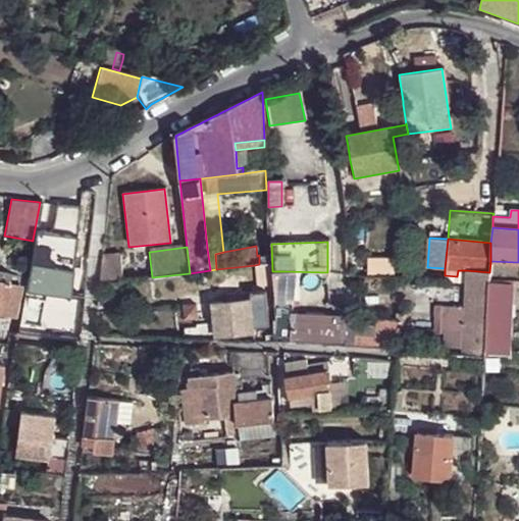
[(268,255),(259,255),(259,264),(269,263),(268,255)]
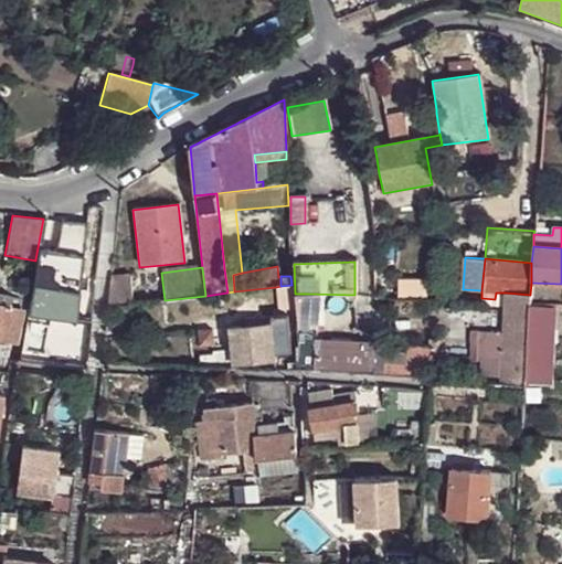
[(109,278),(105,308),(131,305),(128,277),(109,278)]
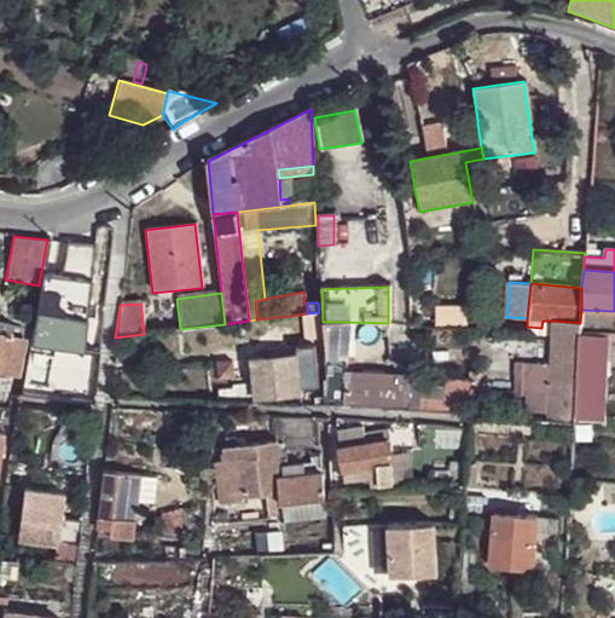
[(580,323),(580,329),(614,330),(614,311),(581,310),(580,323)]
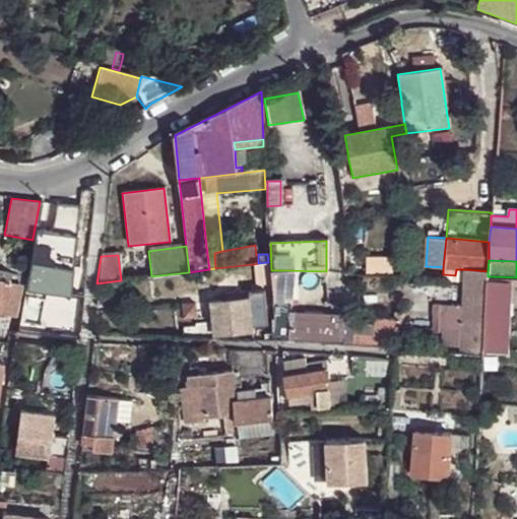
[(268,270),(268,262),(258,263),(254,264),(254,285),(269,285),(268,270)]
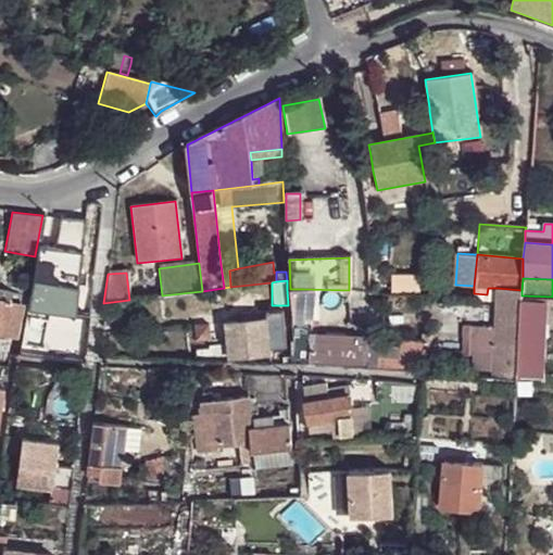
[(515,380),(520,300),(522,295),(522,290),(497,288),(497,302),(497,327),(476,326),(474,357),(473,371),(494,373),(494,378),(515,380)]
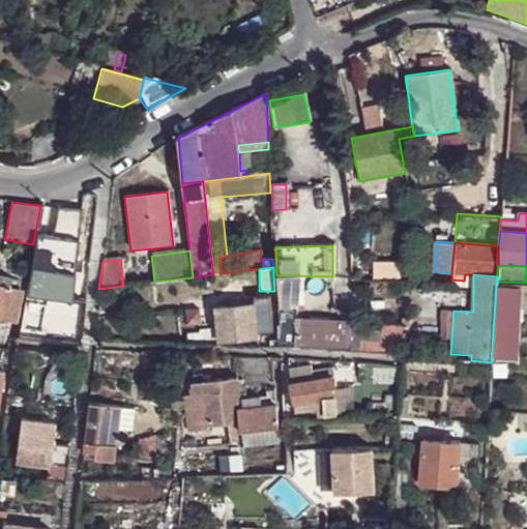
[(473,274),(465,274),(464,281),(451,280),(451,284),(451,287),(473,288),(473,274)]
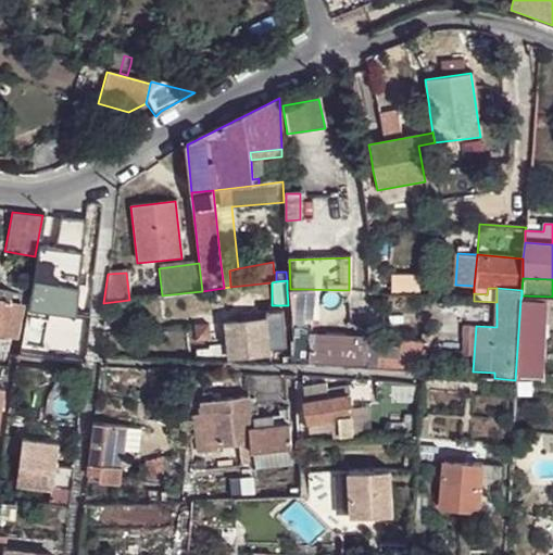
[(288,305),(289,340),(313,341),(313,335),(315,290),(290,289),(287,289),(288,305)]
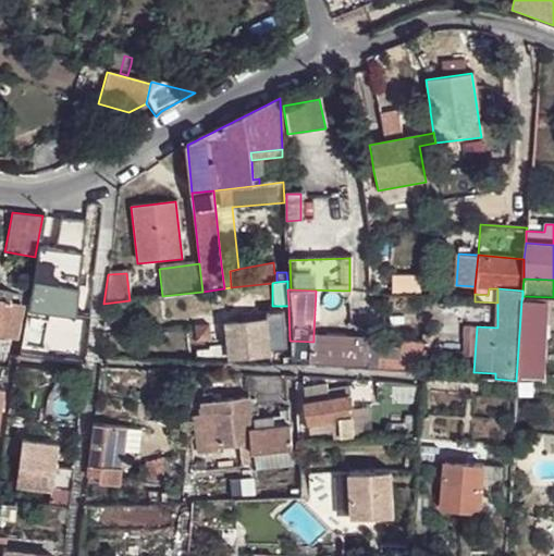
[(0,301),(8,303),(10,293),(0,291),(0,301)]
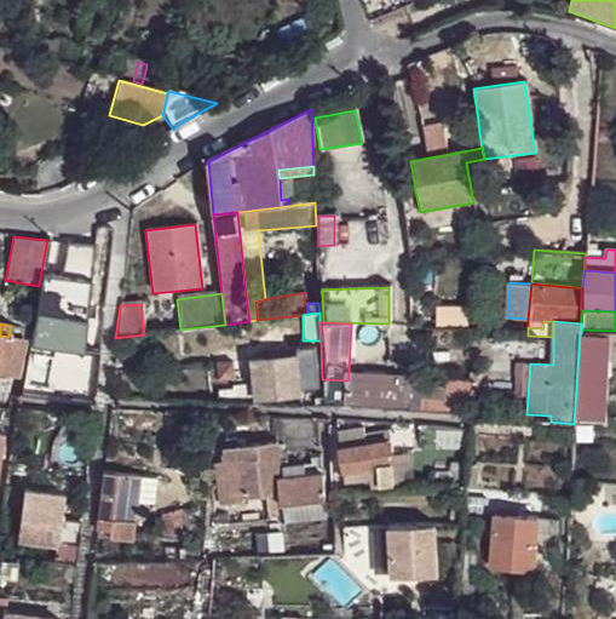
[(602,425),(606,336),(598,336),(580,334),(575,417),(574,424),(574,428),(602,425)]
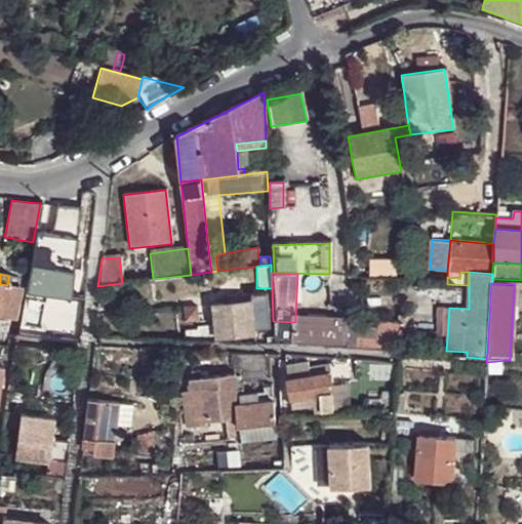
[(21,289),(7,287),(1,318),(13,321),(21,289)]
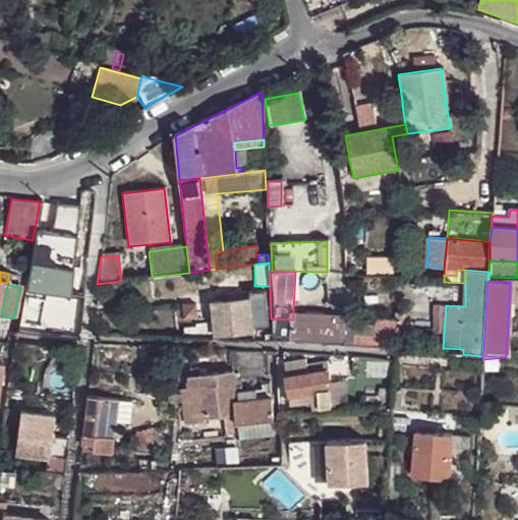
[(264,289),(248,290),(248,298),(249,312),(265,310),(264,289)]
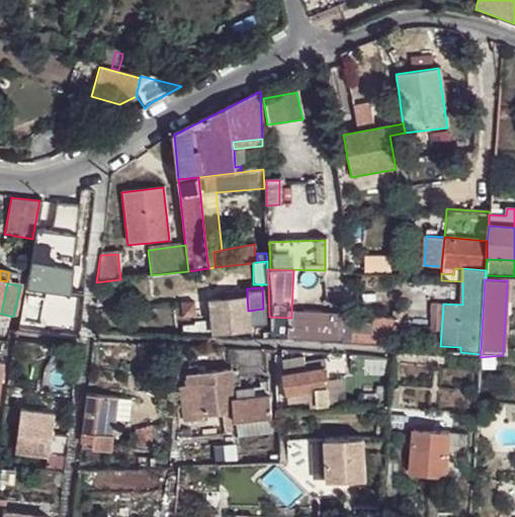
[(250,329),(248,311),(247,296),(209,298),(211,318),(212,333),(250,329)]
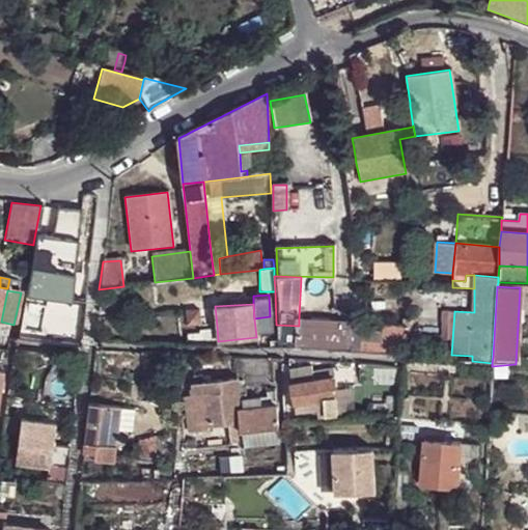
[(186,325),(197,324),(197,309),(185,310),(186,325)]
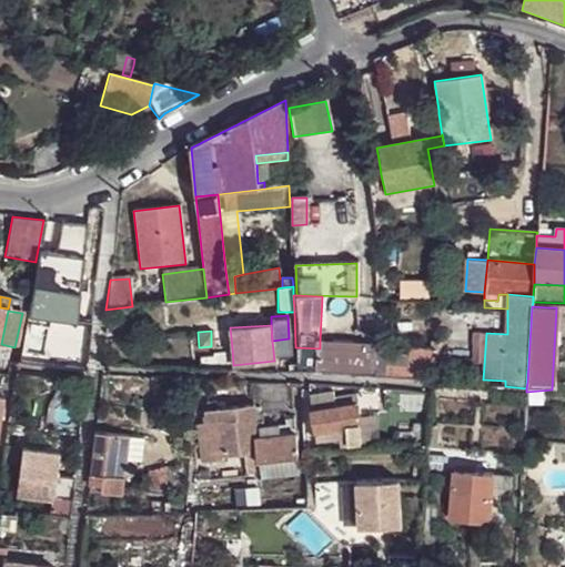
[(486,333),(473,333),(472,364),(484,365),(486,333)]
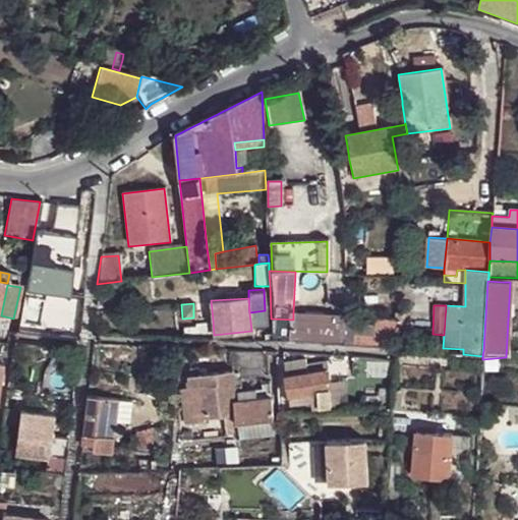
[(271,319),(272,341),(339,345),(341,315),(293,313),(293,320),(271,319)]
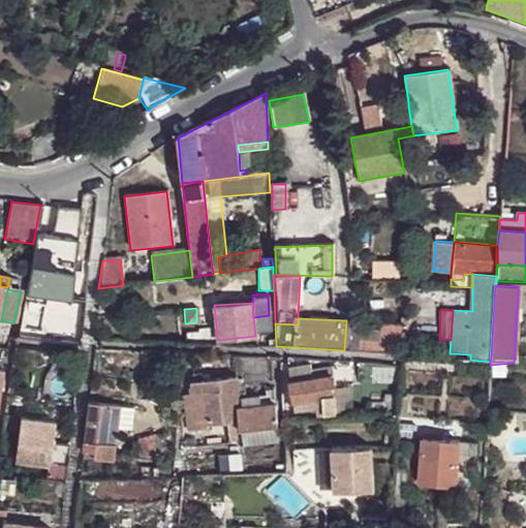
[(197,328),(199,345),(217,345),(217,340),(216,324),(197,328)]
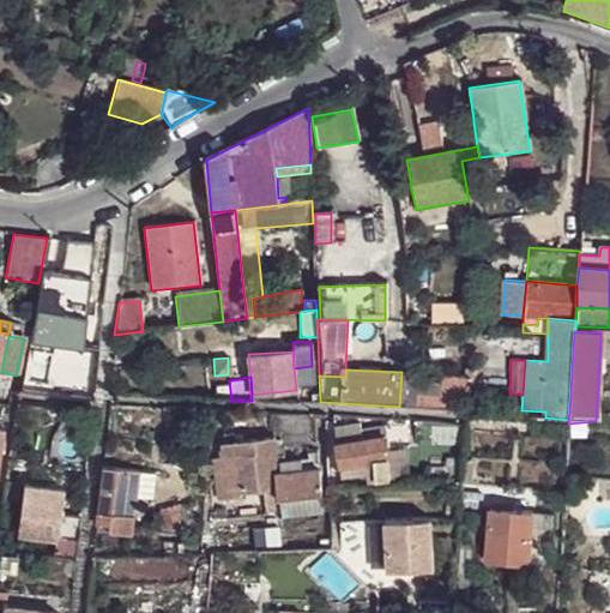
[(440,395),(439,409),(464,410),(465,379),(441,378),(440,395)]
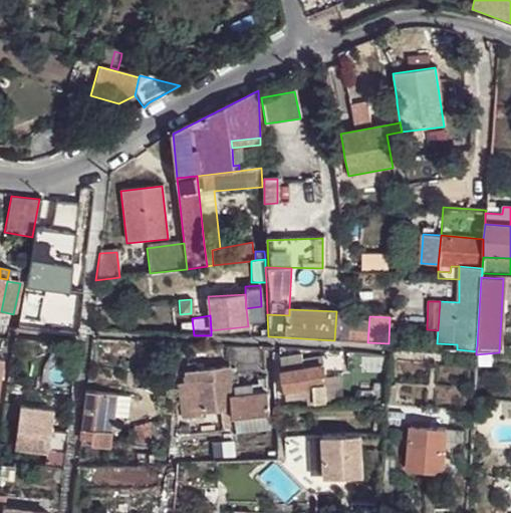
[(367,342),(368,330),(338,327),(337,340),(367,342)]
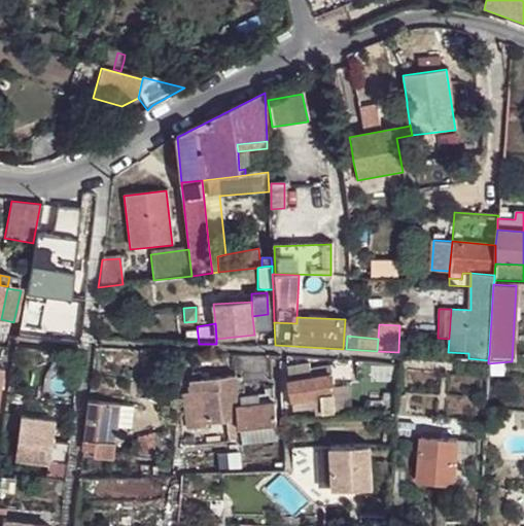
[(289,381),(310,377),(308,366),(308,360),(286,363),(289,381)]
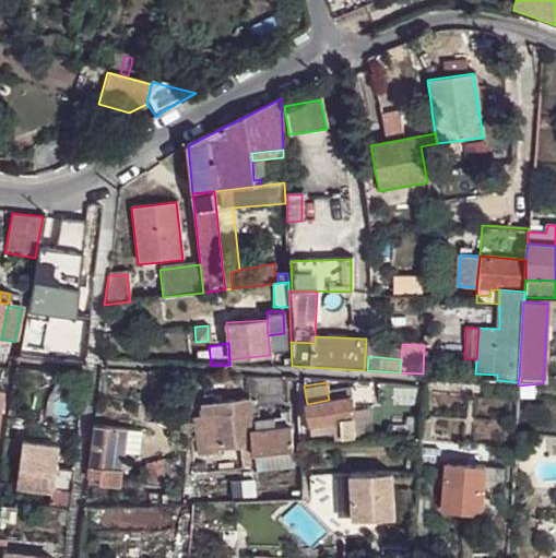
[(352,384),(327,389),(329,400),(352,396),(352,384)]
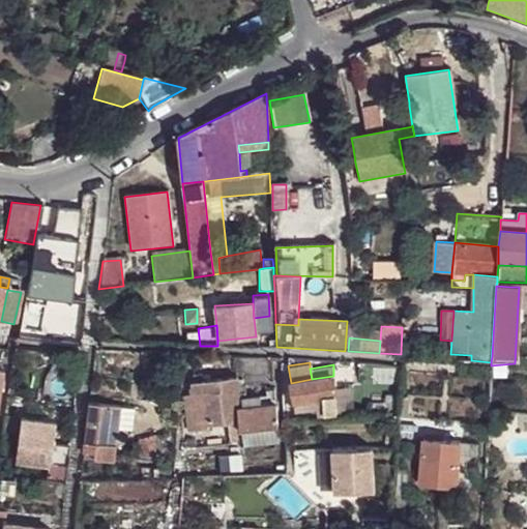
[(334,395),(333,376),(312,379),(291,383),(294,402),(323,398),(334,395)]
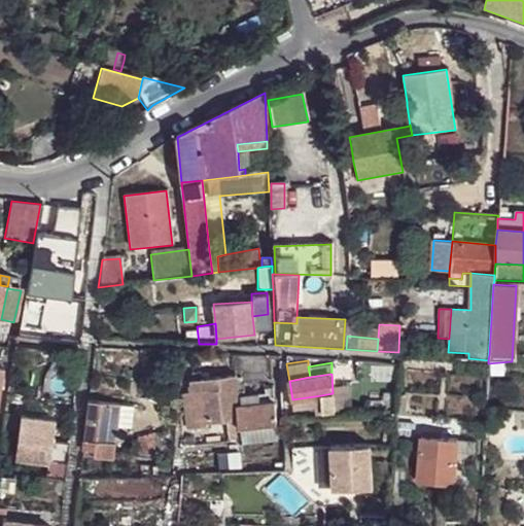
[(194,391),(232,388),(236,388),(234,376),(193,381),(194,391)]
